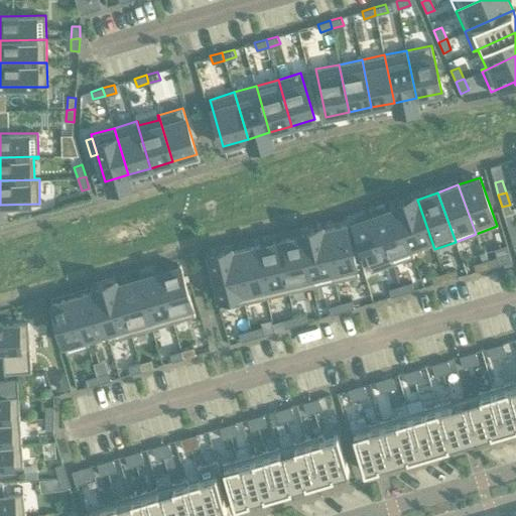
[(417,200),(395,208),(413,257),(414,256),(411,247),(430,240),(433,249),(434,249),(417,200)]
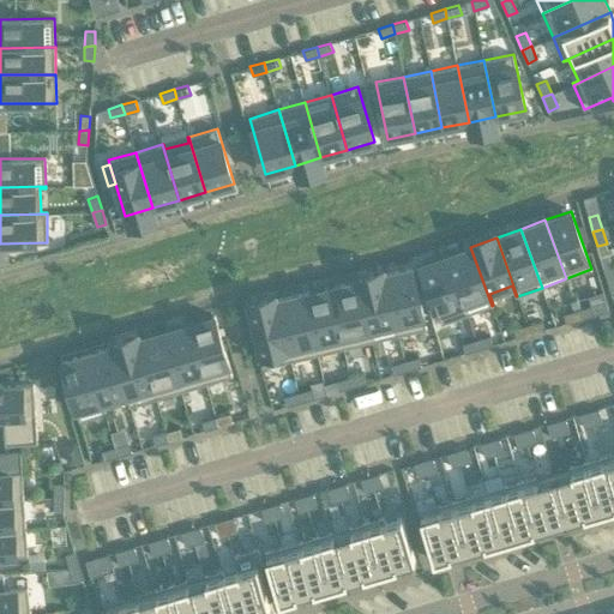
[(470,247),(446,256),(467,314),(492,306),(470,247)]
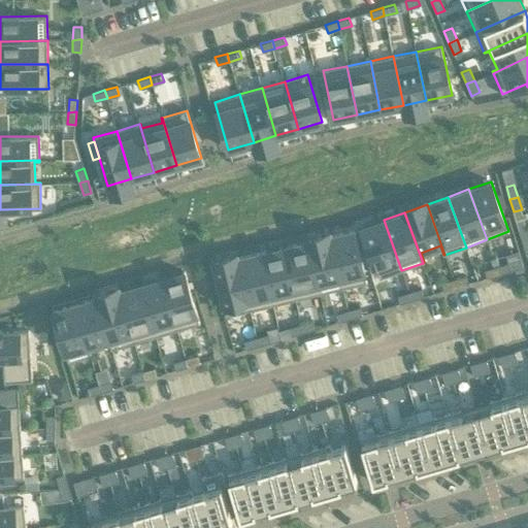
[(384,220),(361,228),(380,277),(401,270),(384,220)]
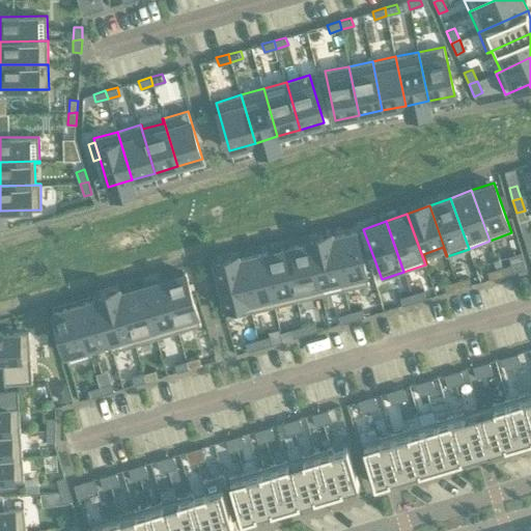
[(530,232),(530,228),(522,231),(525,243),(530,241),(530,232)]
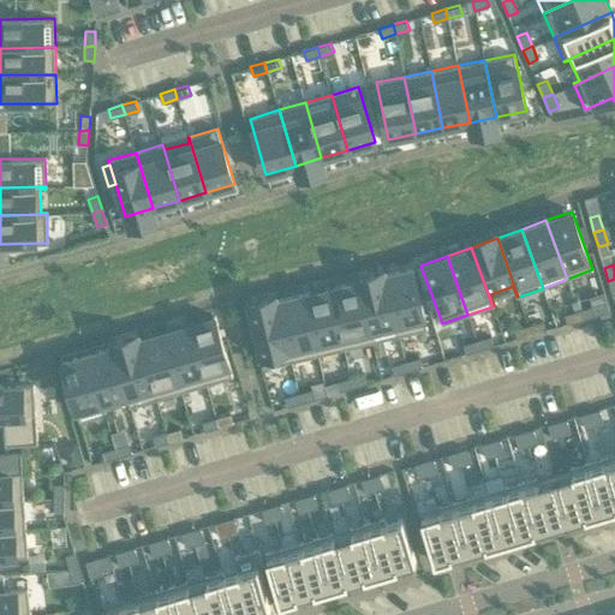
[(412,268),(384,275),(399,335),(427,329),(412,268)]
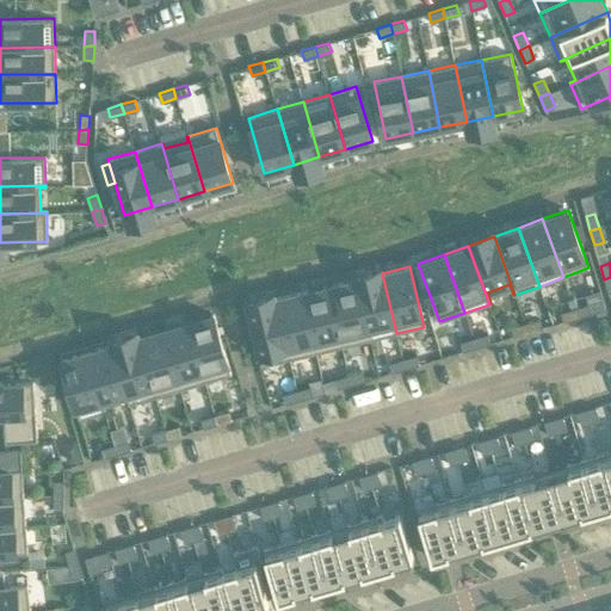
[(382,273),(356,279),(370,339),(396,333),(382,273)]
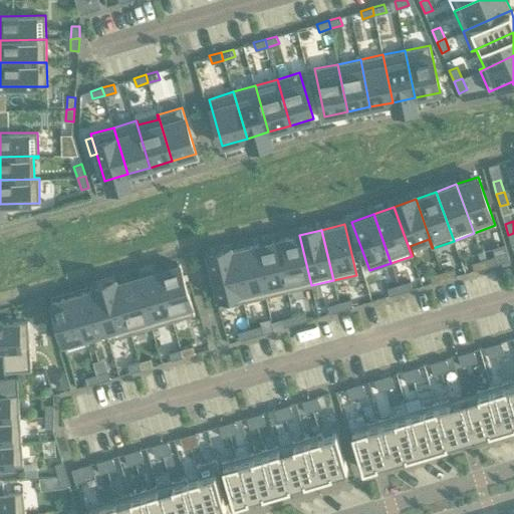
[(299,235),(276,241),(288,291),(311,285),(299,235)]
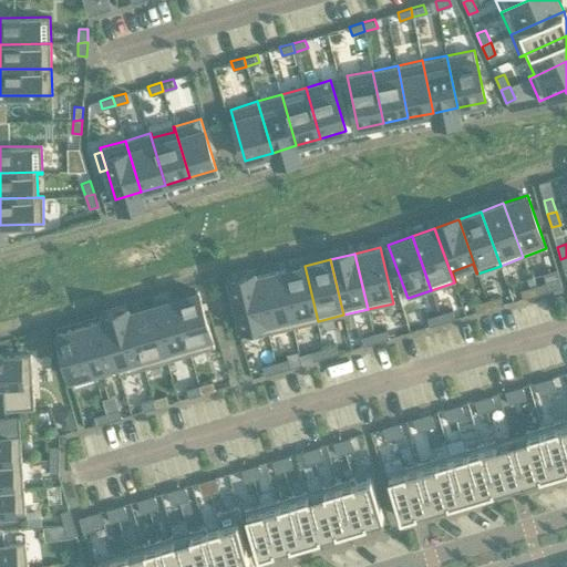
[(305,266),(279,271),(292,327),(318,321),(305,266)]
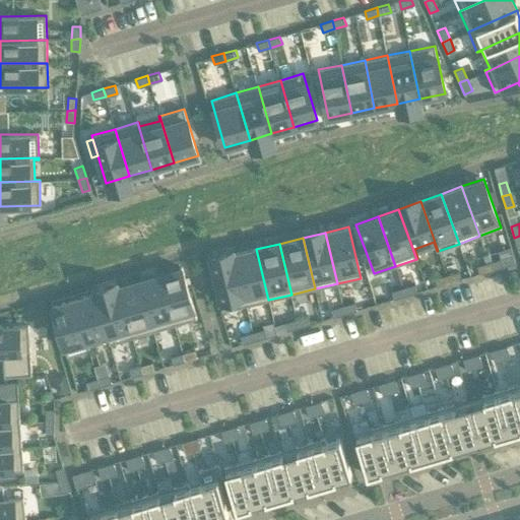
[(256,249),(234,254),(246,306),(268,300),(256,249)]
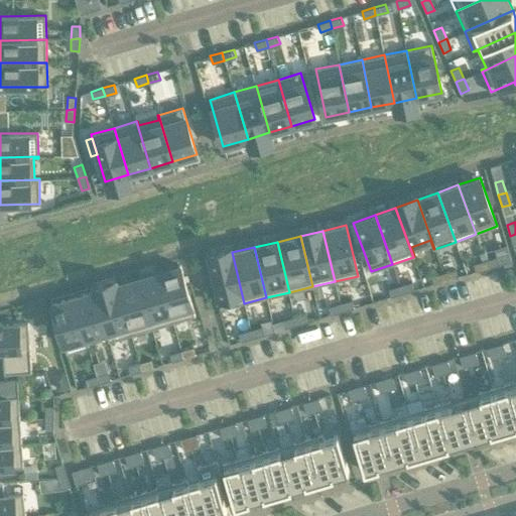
[(232,252),(209,258),(221,308),(244,303),(232,252)]
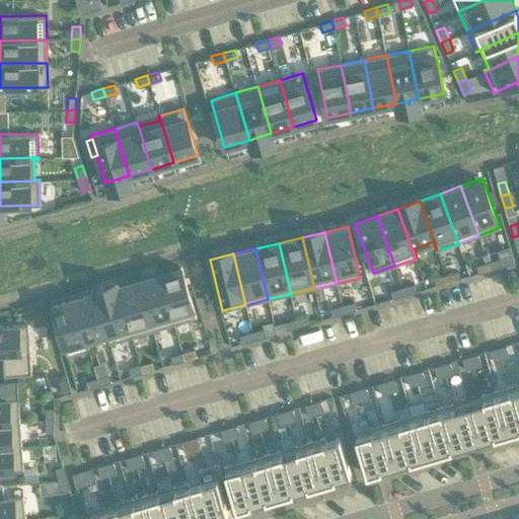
[(500,257),(488,262),(490,270),(502,266),(500,257)]
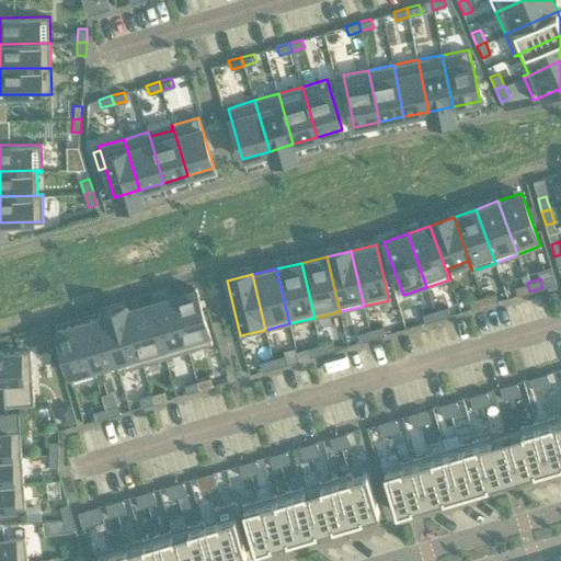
[(527,283),(514,286),(517,295),(529,292),(527,283)]
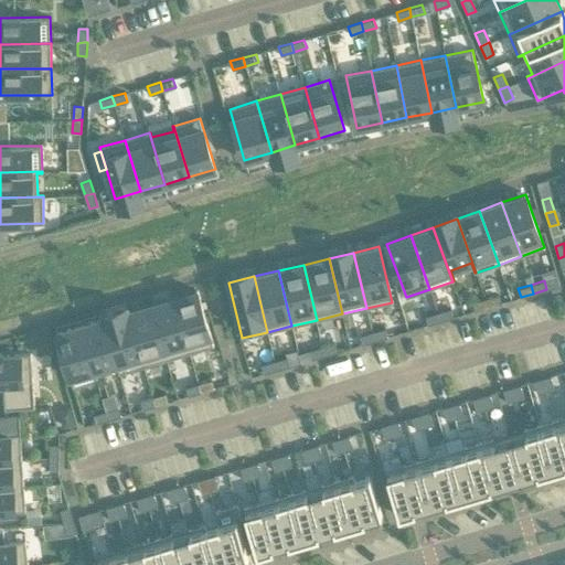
[(198,290),(173,298),(190,353),(213,345),(198,290)]
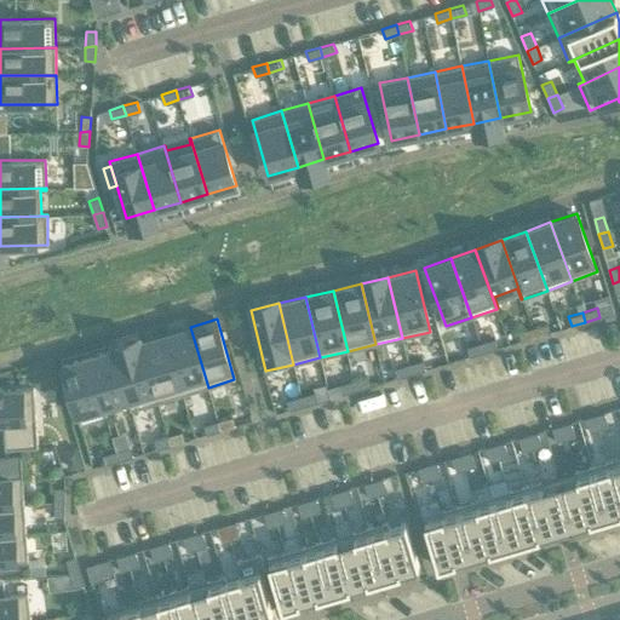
[(546,323),(533,327),(535,337),(550,333),(546,323)]
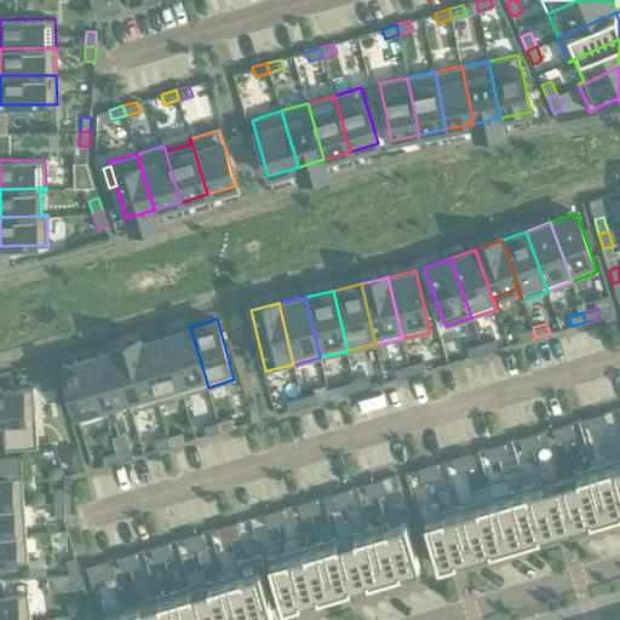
[(190,327),(165,334),(183,395),(208,388),(190,327)]
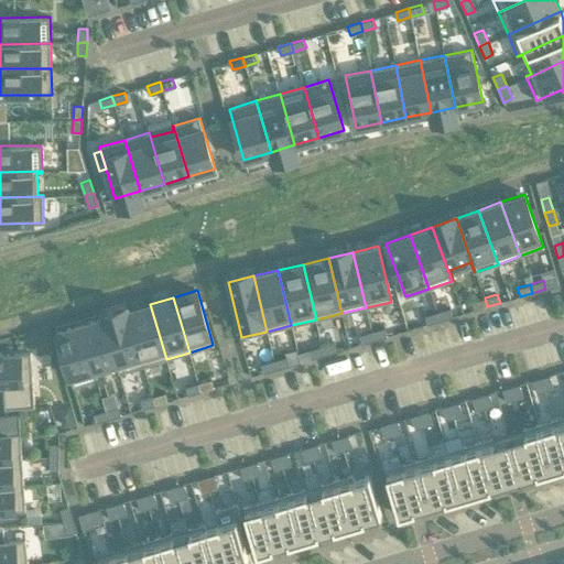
[(485,297),(472,302),(474,311),(487,306),(485,297)]
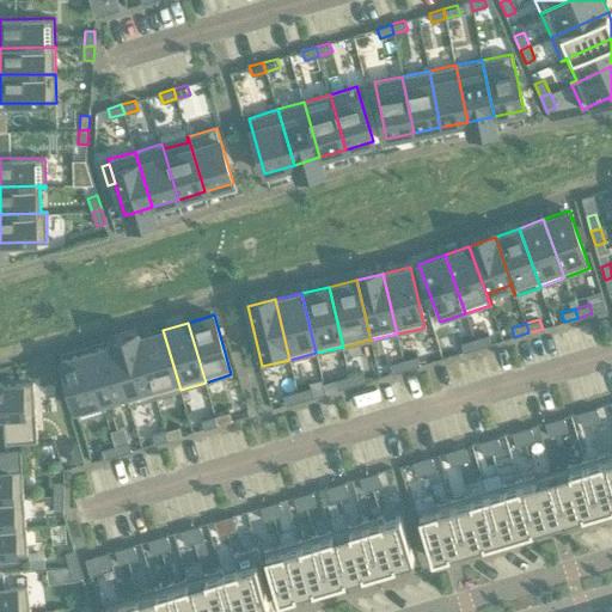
[(163,330),(138,337),(155,397),(181,390),(163,330)]
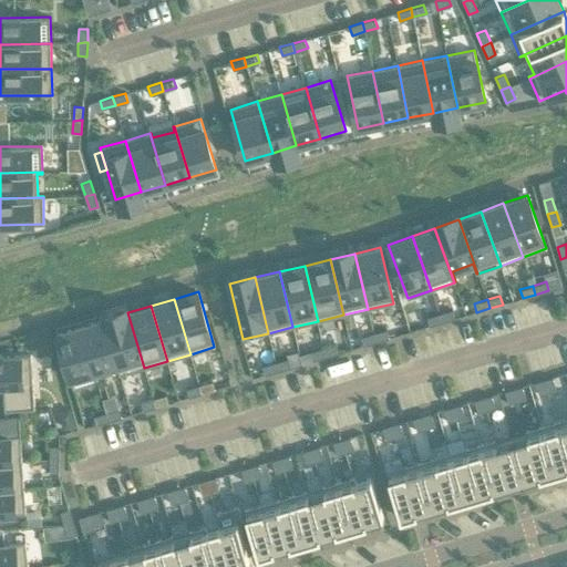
[(453,309),(440,313),(442,322),(455,318),(453,309)]
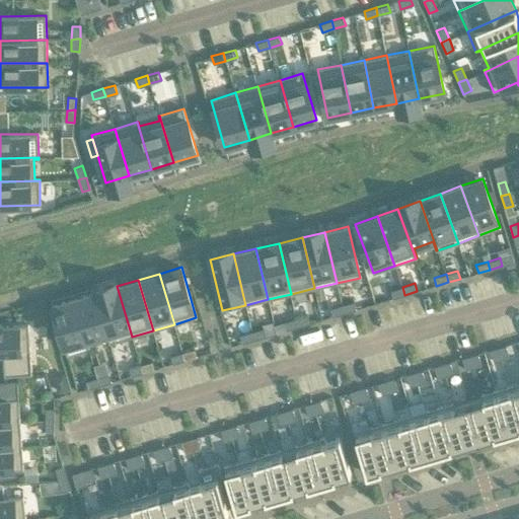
[(117,286),(95,293),(109,343),(132,337),(117,286)]
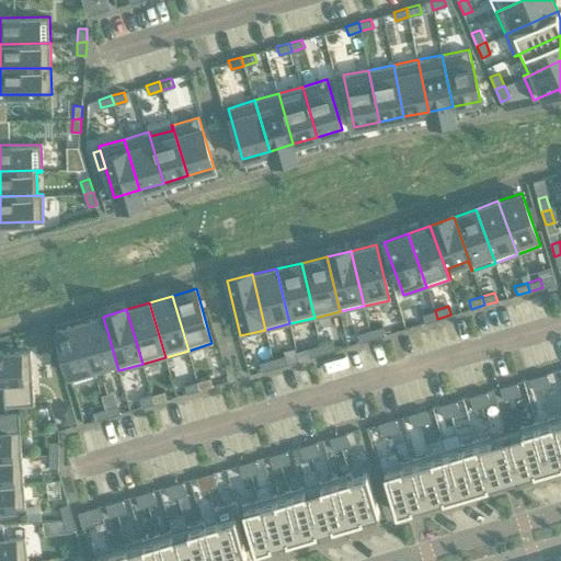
[(435,310),(422,313),(425,322),(437,319),(435,310)]
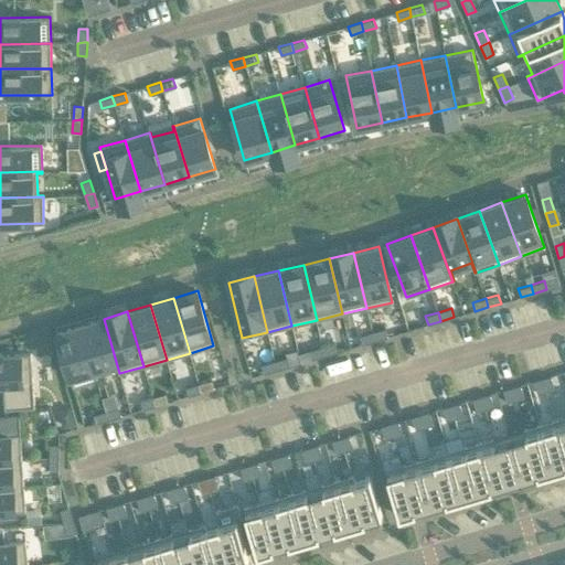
[(104,319),(81,326),(97,380),(98,380),(95,370),(116,363),(118,374),(119,373),(104,319)]
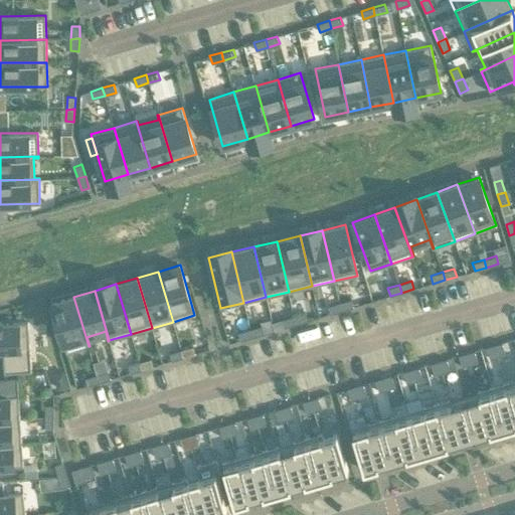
[(73,297),(51,303),(66,353),(89,346),(73,297)]
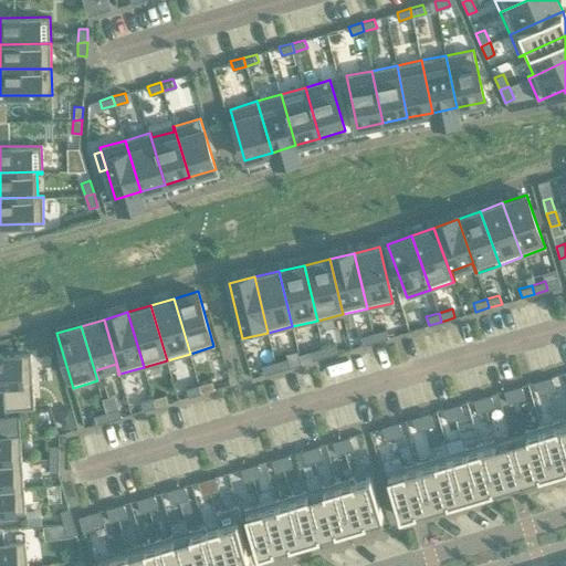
[(386,328),(373,333),(376,341),(388,337),(386,328)]
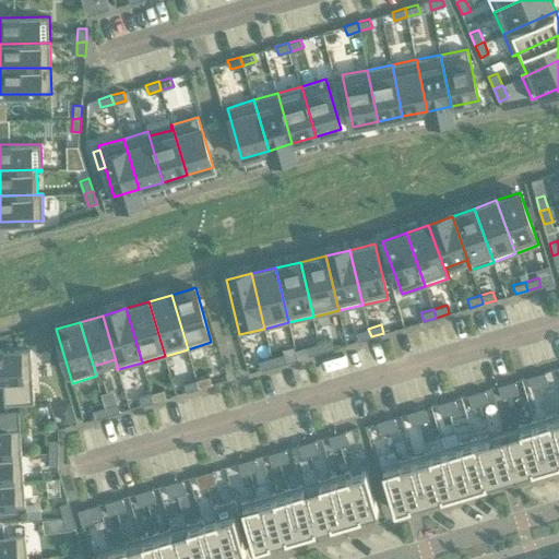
[(368,329),(356,332),(358,341),(371,336),(368,329)]
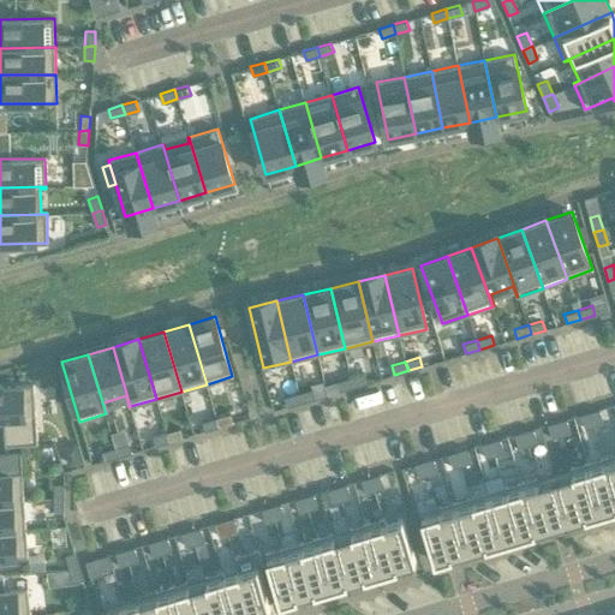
[(365,374),(351,377),(353,387),(368,382),(365,374)]
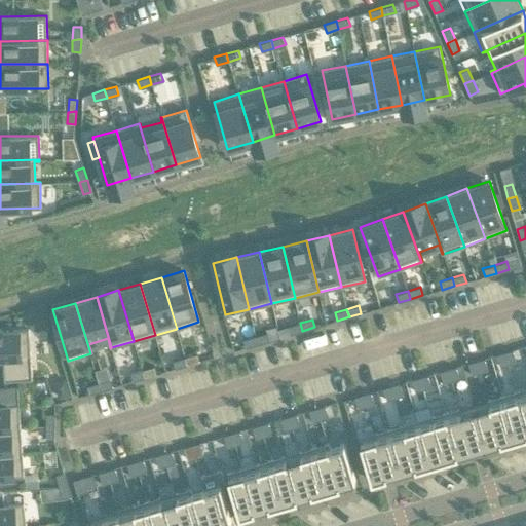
[(300,323),(288,326),(291,334),(302,331),(300,323)]
